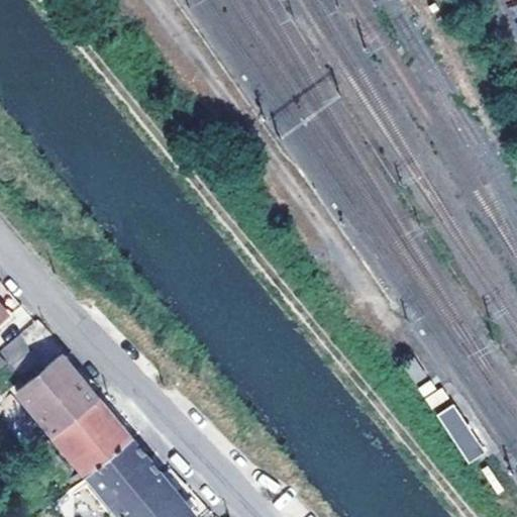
[(0,306),(0,324),(9,317),(0,306)]
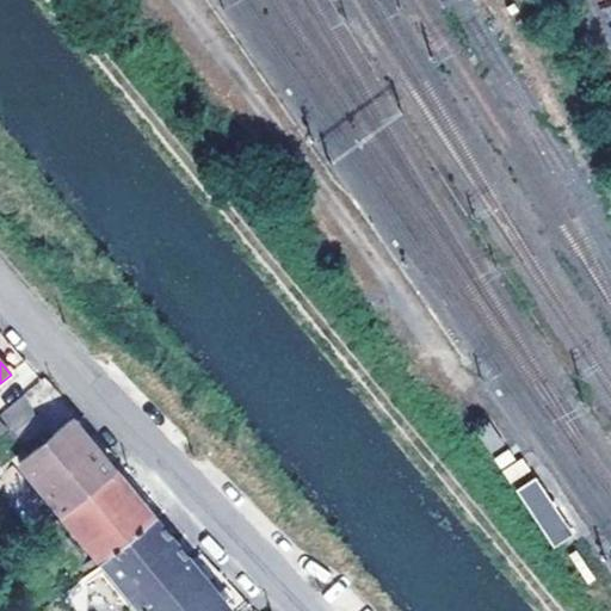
[(59,386),(48,375),(43,378),(1,414),(12,426),(18,433),(39,414),(38,406),(59,386)]
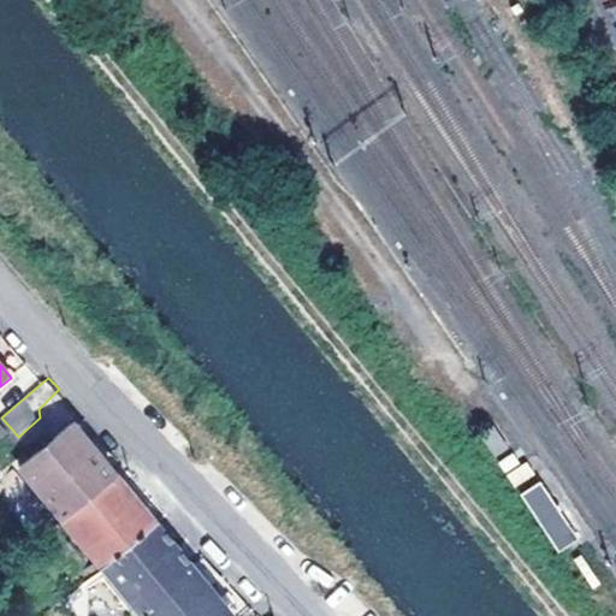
[(0,440),(12,430),(1,418),(0,418),(0,440)]
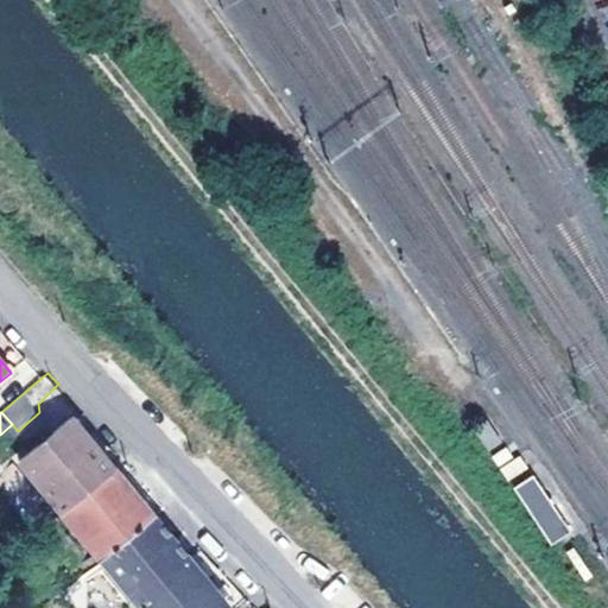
[(116,468),(115,466),(94,441),(74,418),(24,462),(65,510),(116,468)]
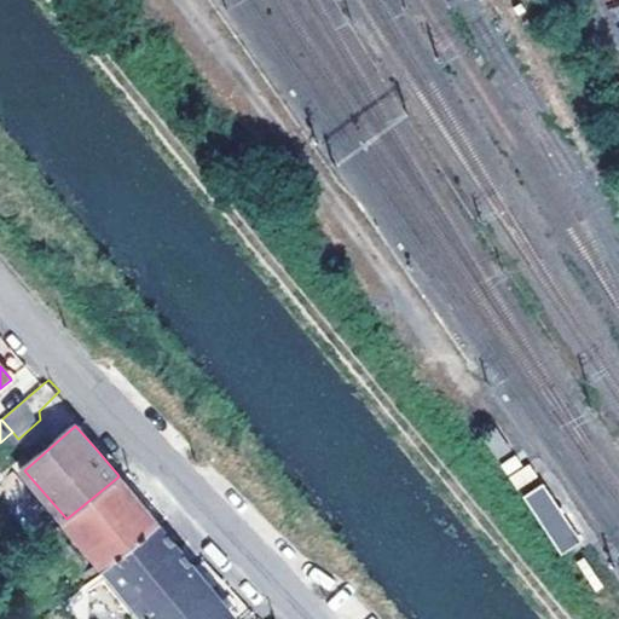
[(482,437),(497,460),(512,451),(497,427),(482,437)]
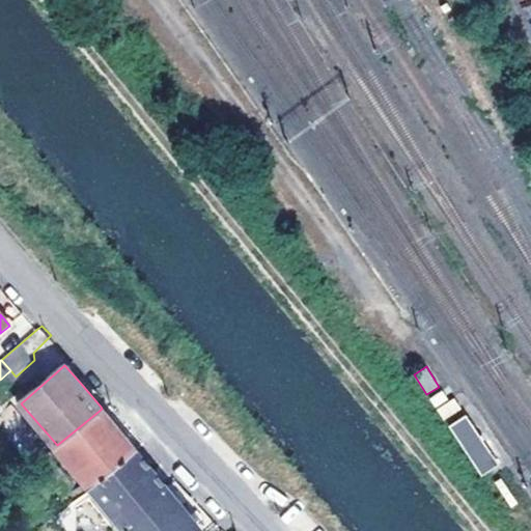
[(428,397),(436,408),(450,398),(443,388),(428,397)]
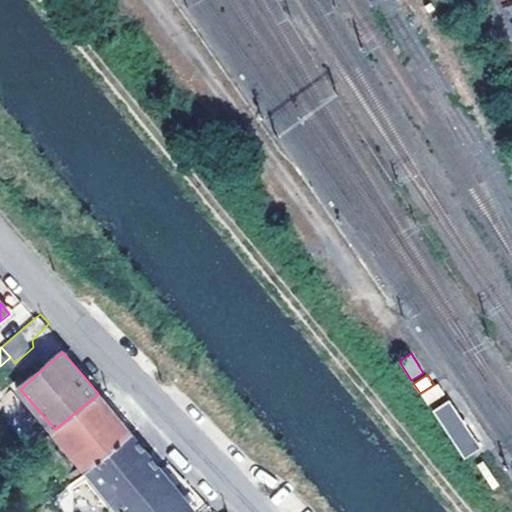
[(428,405),(445,394),(437,382),(434,384),(420,393),(428,405)]
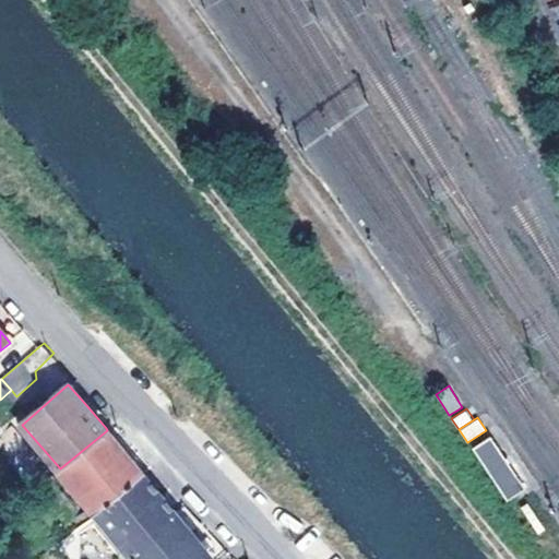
[(107,430),(60,468),(97,515),(144,476),(125,452),(107,430)]
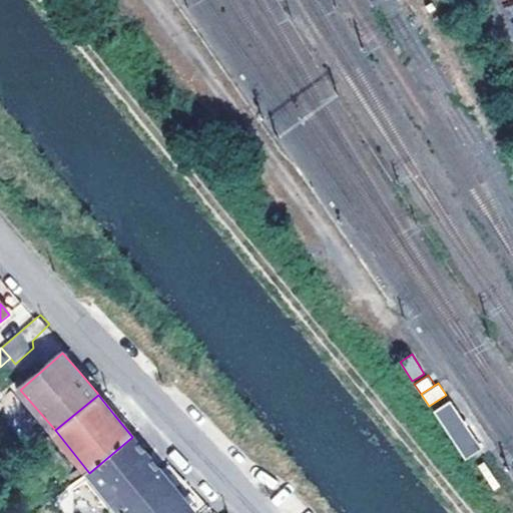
[(450,399),(433,411),(464,459),(482,447),(450,399)]
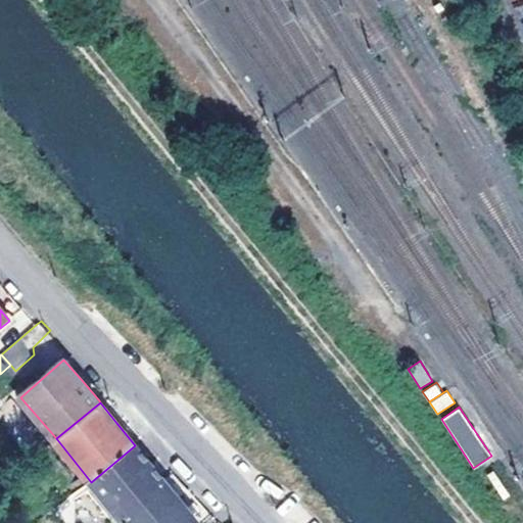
[(159,475),(135,445),(91,482),(126,522),(169,487),(159,475)]
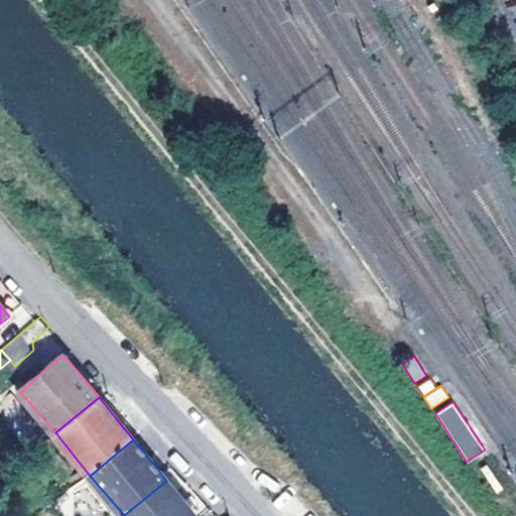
[(197,515),(178,493),(166,481),(124,515),(197,515)]
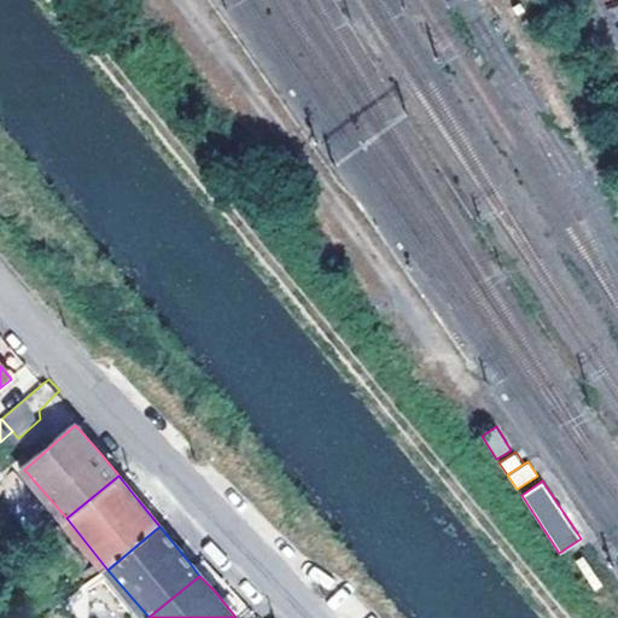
All buildings are outlined.
